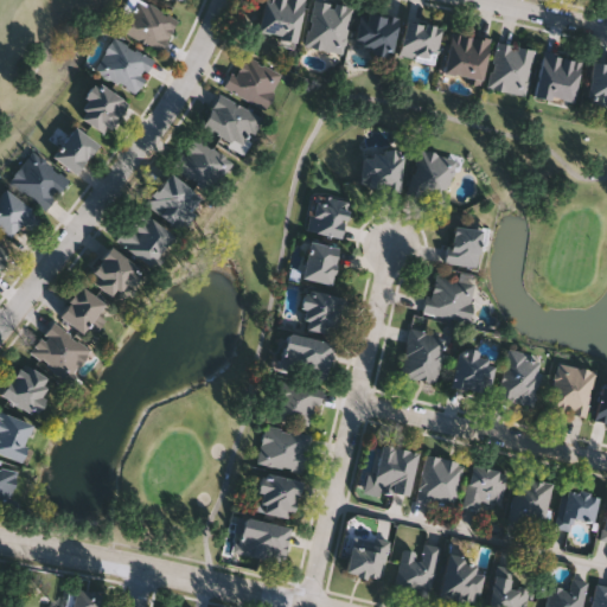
[(163,49),(116,31),(128,0),(135,0),(176,16),(163,49)]
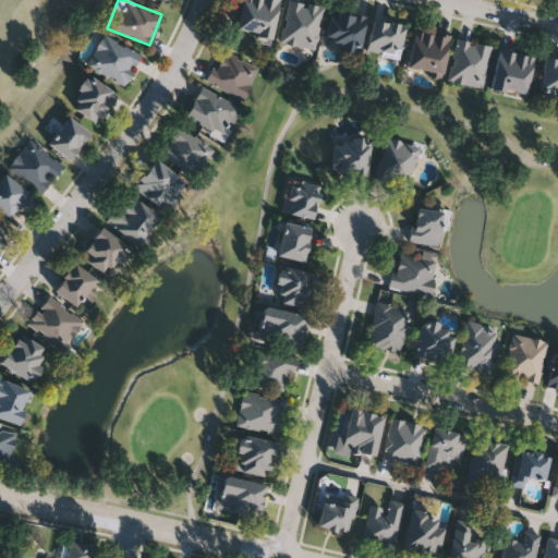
[(278,0),(273,37),(238,32),(241,0),(278,0)]
